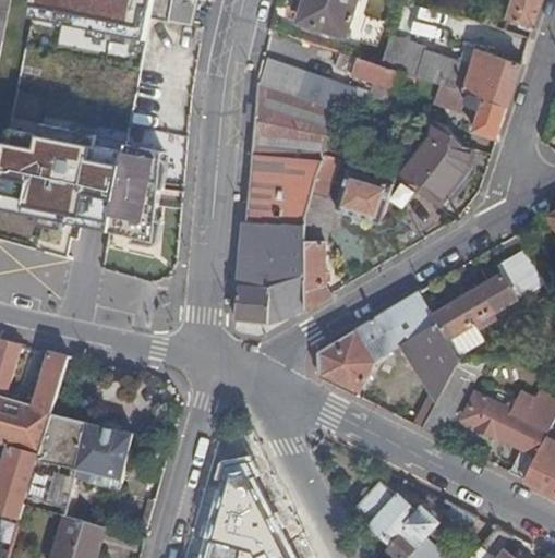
[(52,45),(139,62),(148,17),(165,21),(167,0),(31,0),(27,22),(56,27),(52,45)]
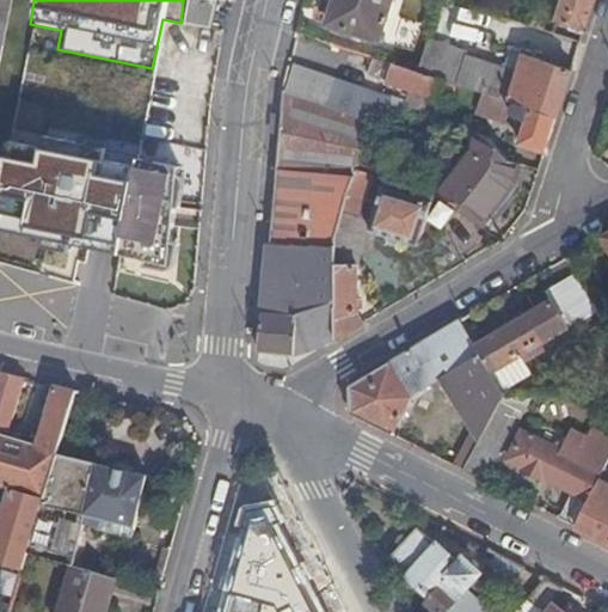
[(183,0),(180,23),(207,28),(210,0),(183,0)]
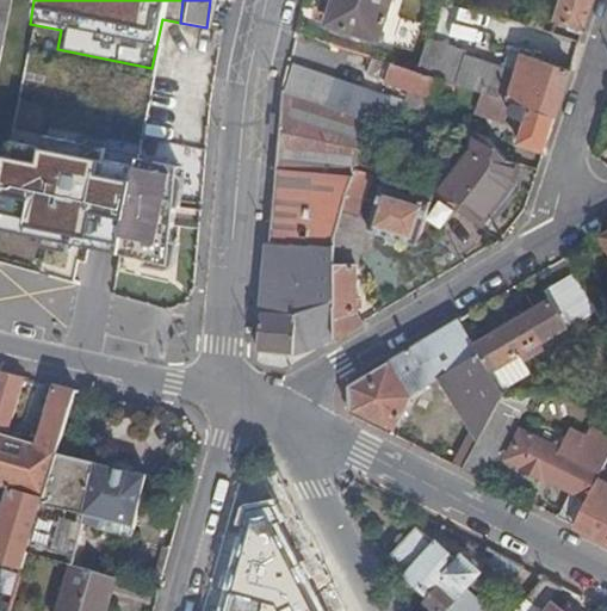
[(373,32),(383,0),(330,0),(326,17),(373,32)]
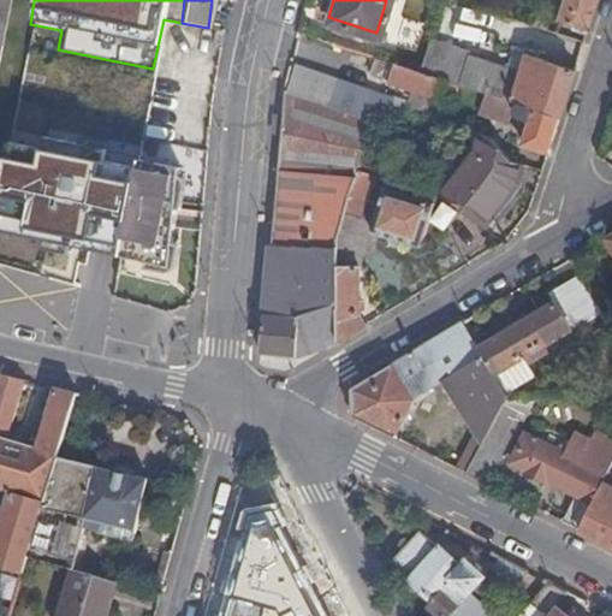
[(586,27),(594,0),(562,0),(557,17),(586,27)]
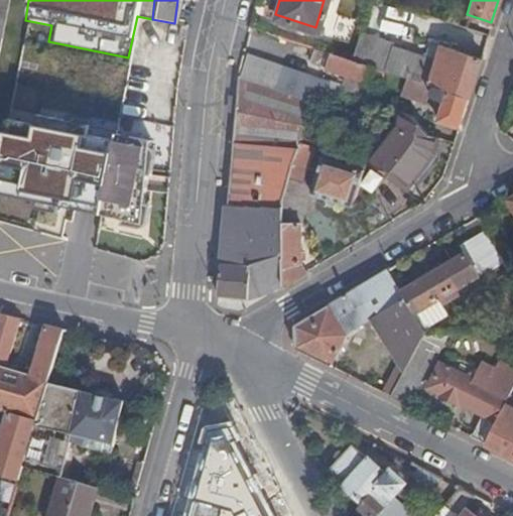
[(382,7),(377,32),(405,37),(410,13),(382,7)]
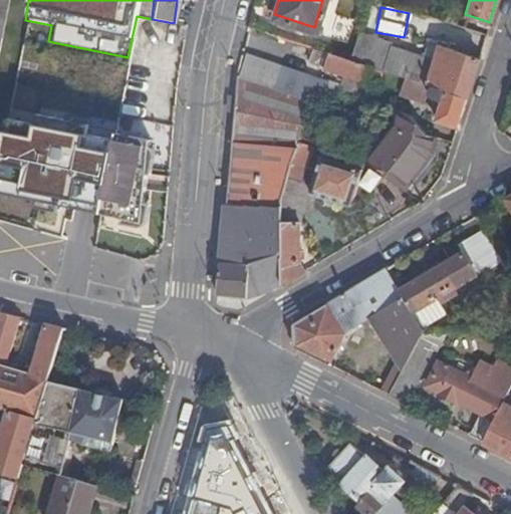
[(465,95),(478,57),(438,44),(433,61),(388,46),(390,40),(356,29),(352,42),(347,57),(372,65),(379,68),(428,83),(465,95)]
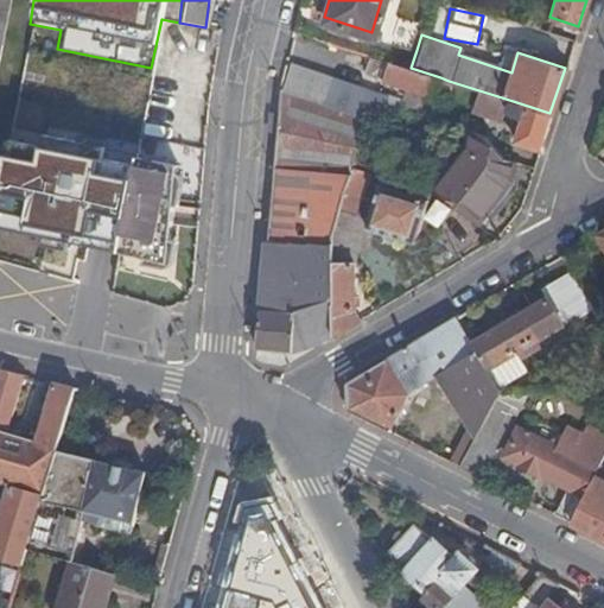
[(440,77),(411,68),(386,61),(380,78),(404,87),(434,97),(440,77)]
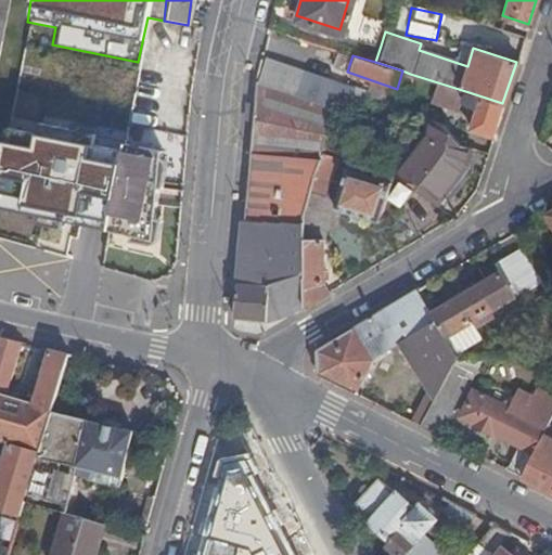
[(259,59),(254,79),(320,100),(326,79),(259,59)]
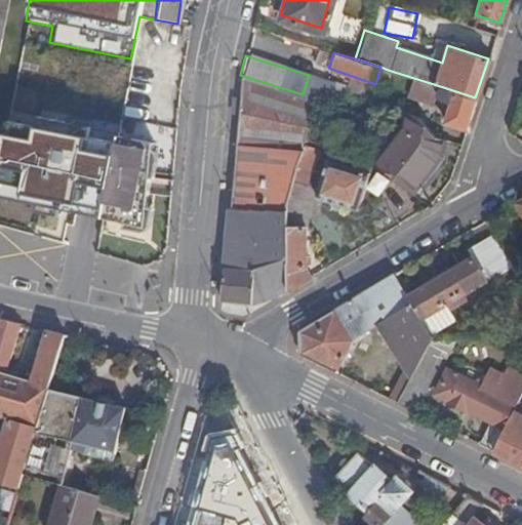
[(437,85),(388,70),(380,67),(375,84),(431,103),(434,95),(437,85)]
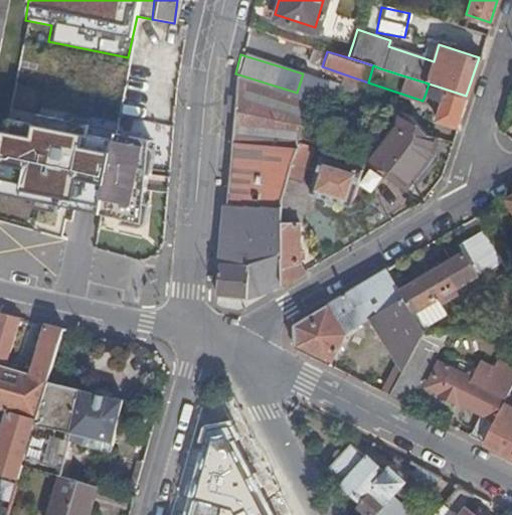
[(231,103),(227,138),(298,140),(299,135),(312,99),(297,93),(235,73),(234,73),(231,103)]
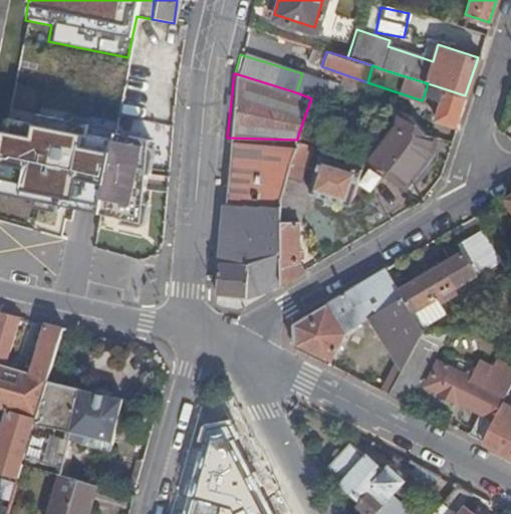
[(311,98),(317,78),(302,73),(296,92),(311,98)]
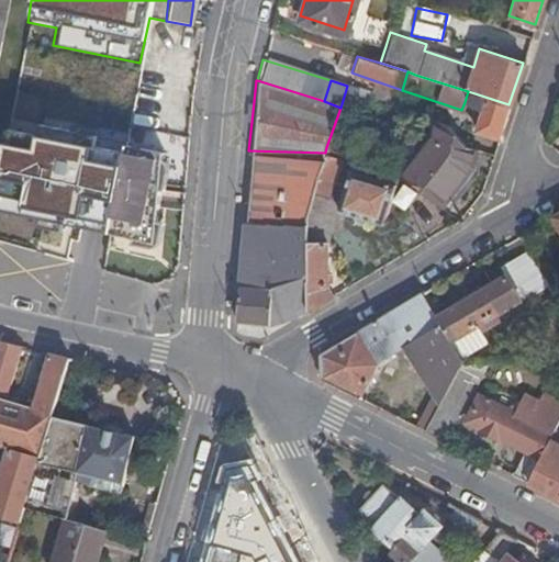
[(402,90),(373,80),(369,90),(373,92),(372,96),(399,102),(402,90)]
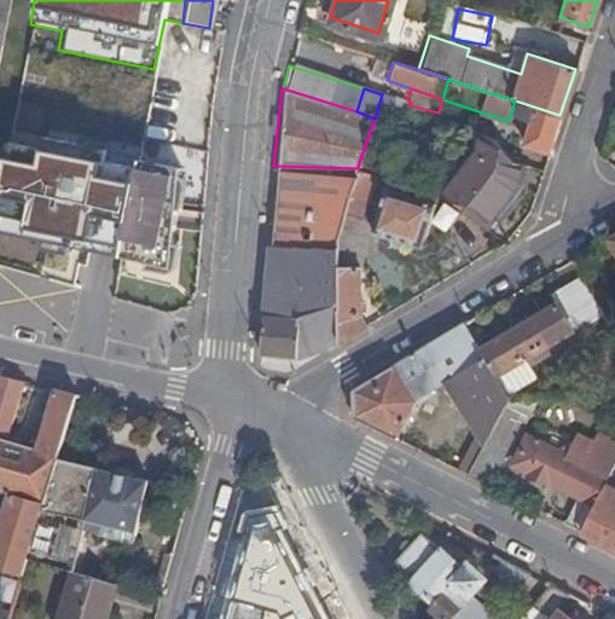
[(375,119),(394,126),(401,102),(382,94),(375,119)]
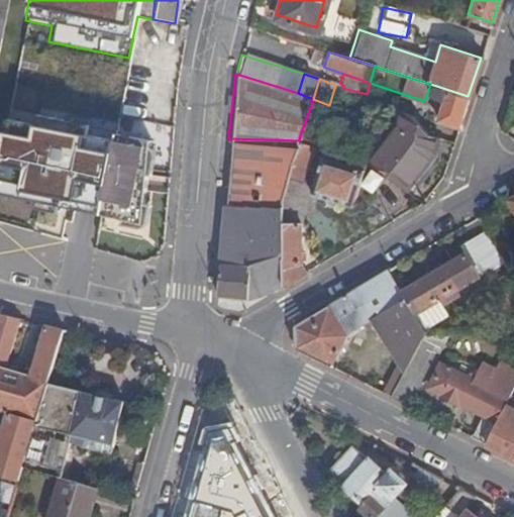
[(458,124),(468,96),(430,84),(427,94),(441,99),(436,117),(458,124)]
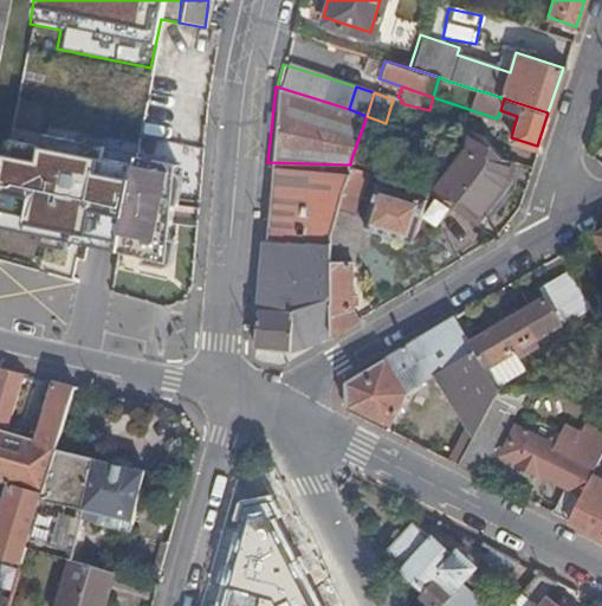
[(0,226),(114,250),(115,244),(134,155),(136,143),(40,123),(38,135),(8,128),(0,166),(0,226)]
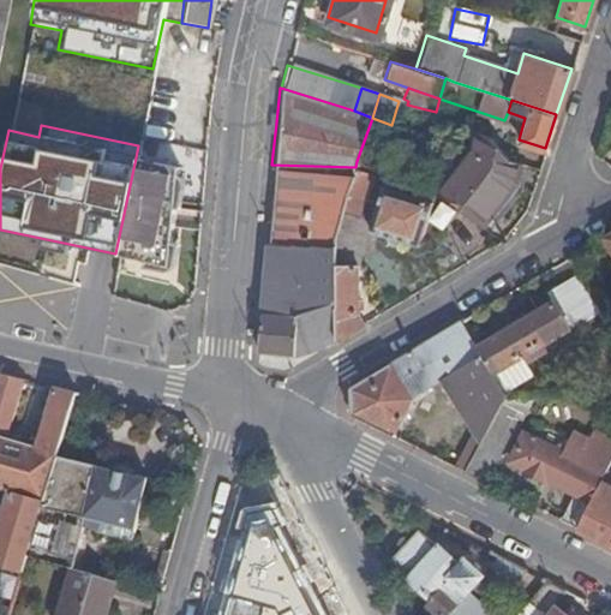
[(513,183),(520,161),(507,156),(496,147),(481,138),(439,191),(483,222),(513,183)]
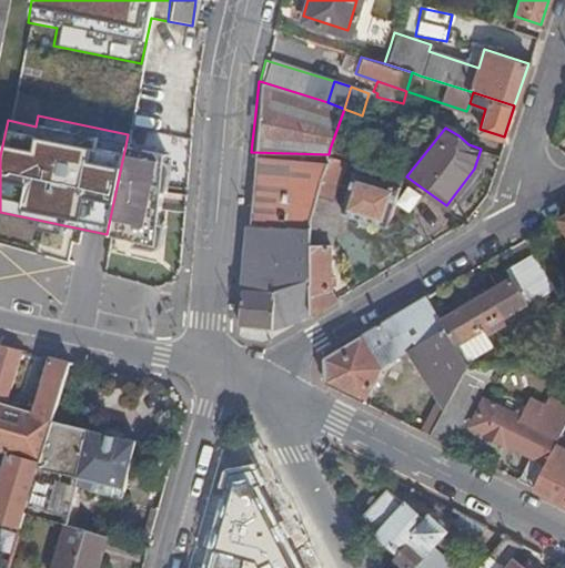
[(108,229),(107,234),(148,243),(153,239),(159,192),(140,190),(145,158),(147,149),(125,145),(108,229)]
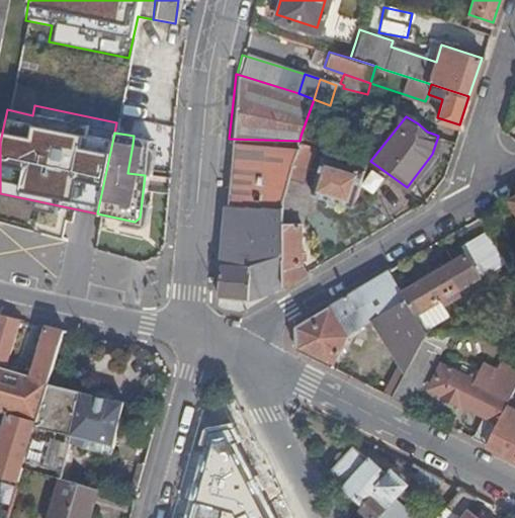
[(133,144),(148,145),(149,139),(134,136),(133,144)]
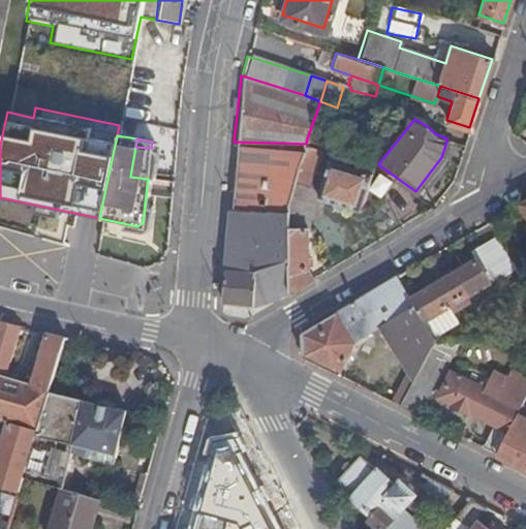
[(287,290),(312,277),(306,263),(304,221),(311,183),(308,182),(320,150),(316,148),(318,143),(307,138),(306,144),(302,152),(285,204),(285,211),(287,290)]
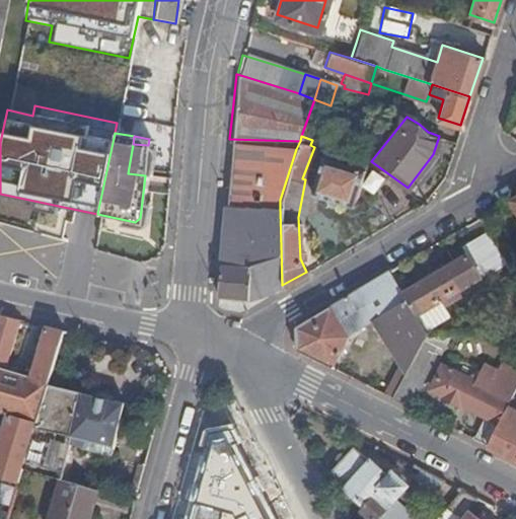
[(261,206),(280,207),(280,200),(296,149),(300,141),(229,139),(223,197),(238,198),(238,205),(261,206)]
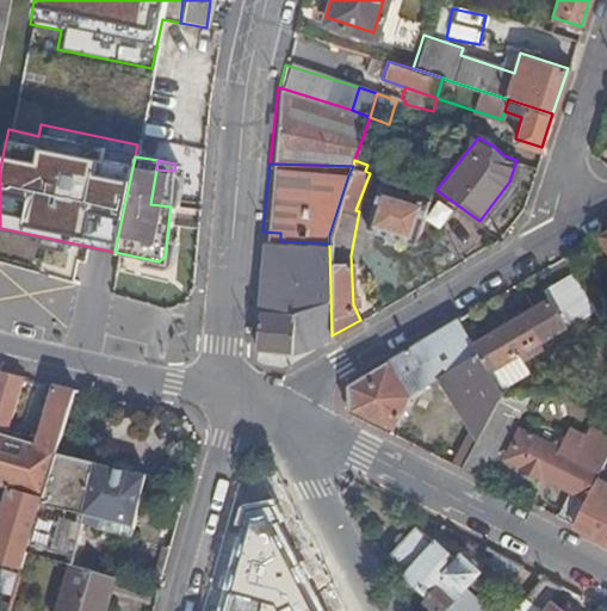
[(150,204),(171,207),(174,171),(156,170),(150,204)]
